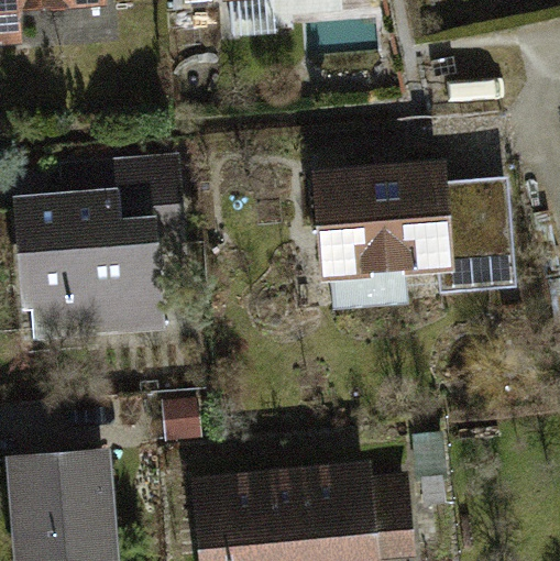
[(121,9),(120,0),(0,0),(0,48),(122,41),(121,9)]
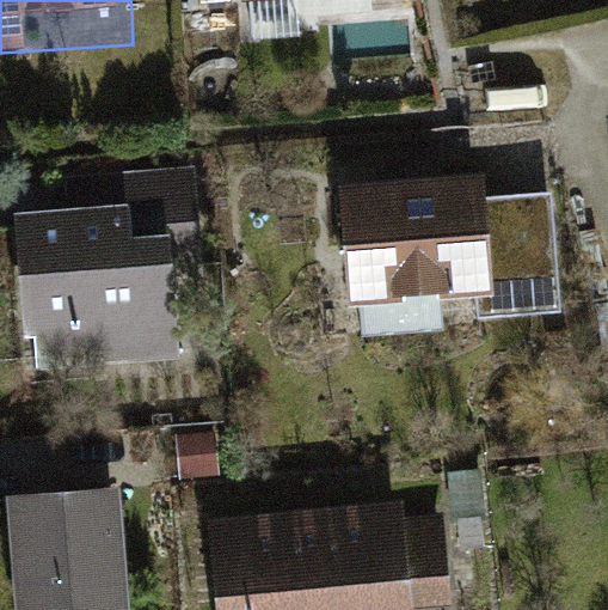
[(37,371),(179,357),(171,278),(203,275),(195,166),(62,178),(66,207),(12,213),(24,336),(35,335),(37,371)]
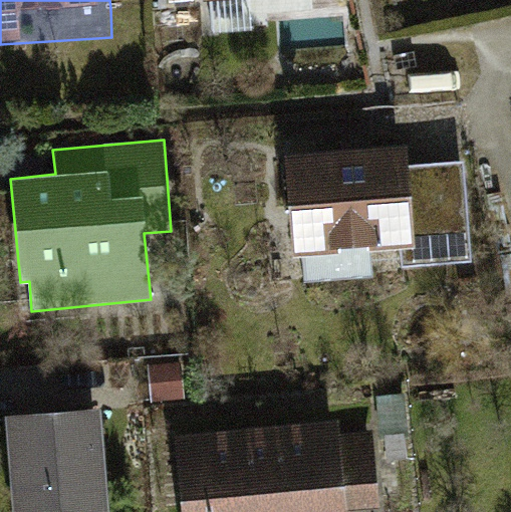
[(288,201),(291,256),(401,248),(403,268),(472,261),(464,161),(408,165),(406,144),(284,154),(288,201)]
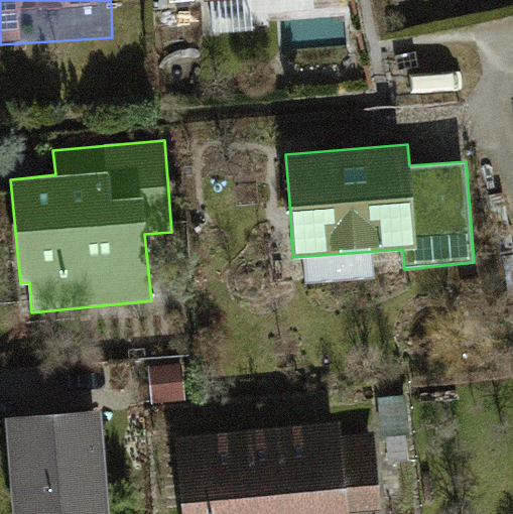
[(374,257),(309,262),(310,283),(376,279),(374,257)]
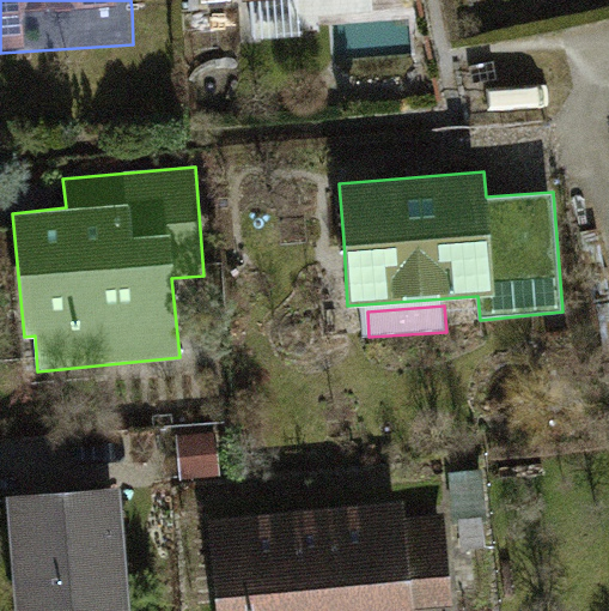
[(62,488),(6,495),(14,610),(129,610),(119,485),(62,488)]
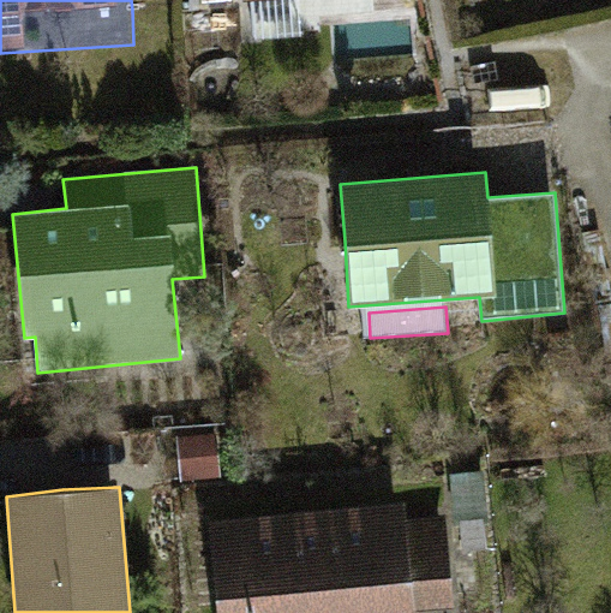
[(403,504),(209,521),(216,612),(417,612),(417,611),(453,608),(445,519),(407,521),(403,504)]
